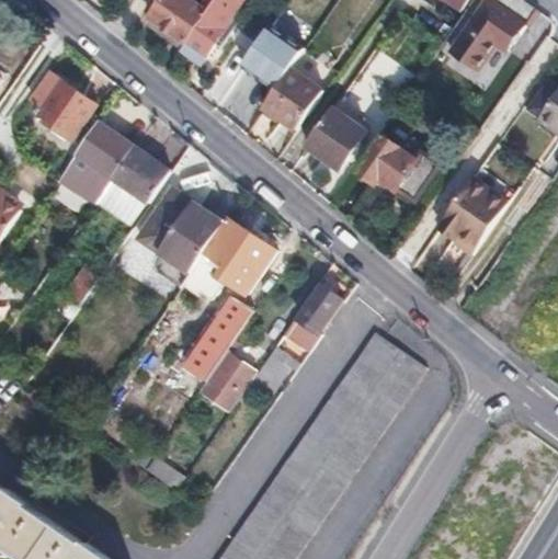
[(159,0),(149,15),(185,40),(206,9),(193,0),(159,0)]
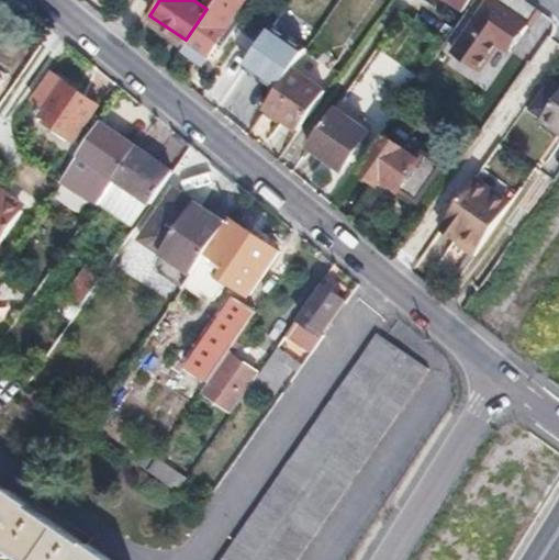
[(186,40),(179,48),(198,62),(203,53),(205,55),(214,42),(220,45),(250,0),(213,0),(207,9),(186,40)]
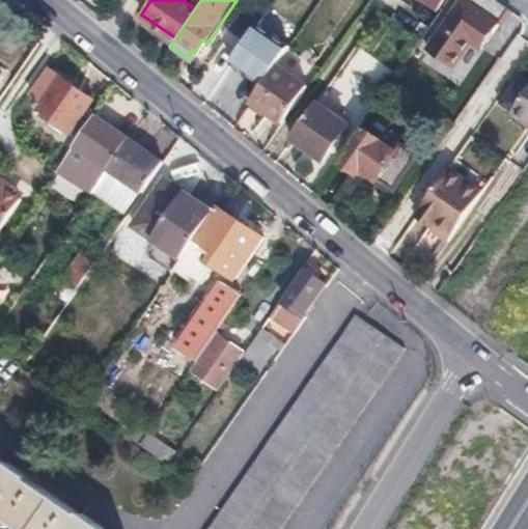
[(423,0),(437,9),(444,0),(423,0)]
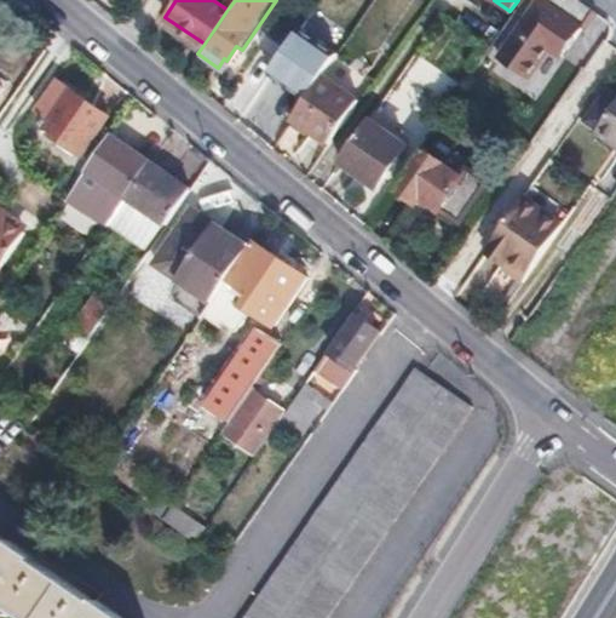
[(558,56),(592,10),(577,0),(539,0),(498,58),(525,78),(547,47),(558,56)]
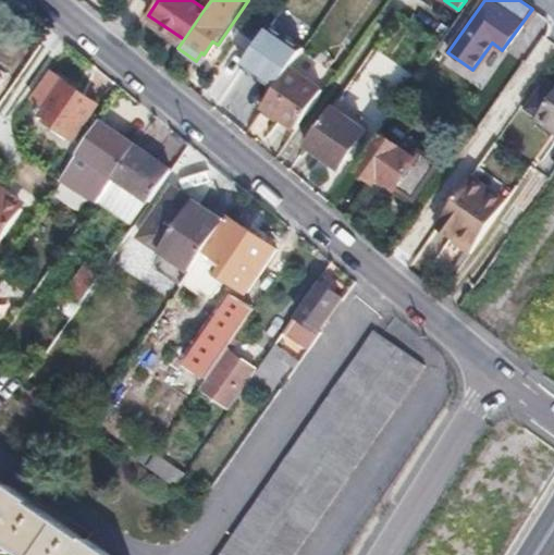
[(268,23),(239,64),(272,87),(287,66),(302,46),(268,23)]
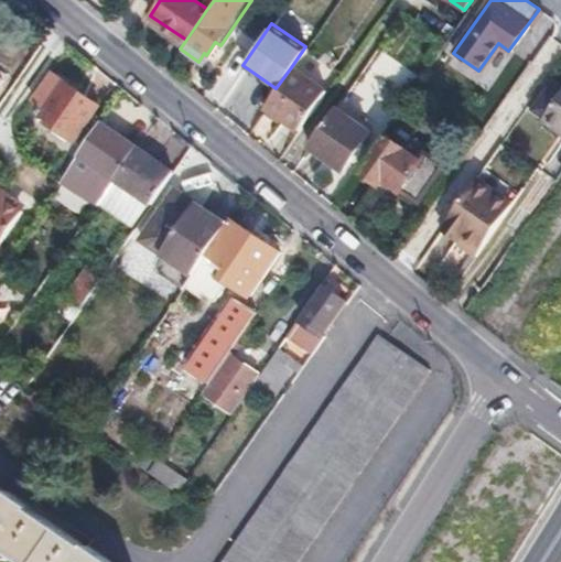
[(230,50),(219,66),(234,75),(245,58),(230,50)]
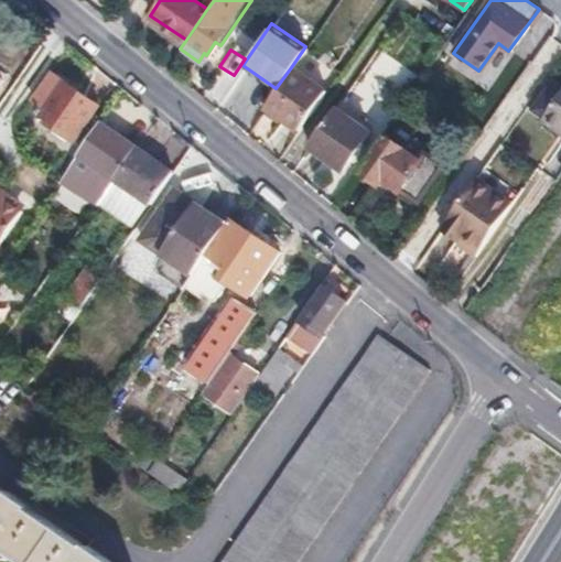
[(364,86),(391,97),(403,63),(376,53),(364,86)]
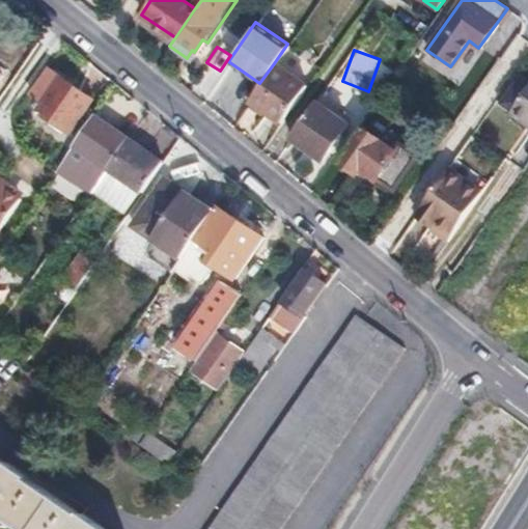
[(511,108),(527,119),(527,50),(519,65),(496,96),(511,108)]
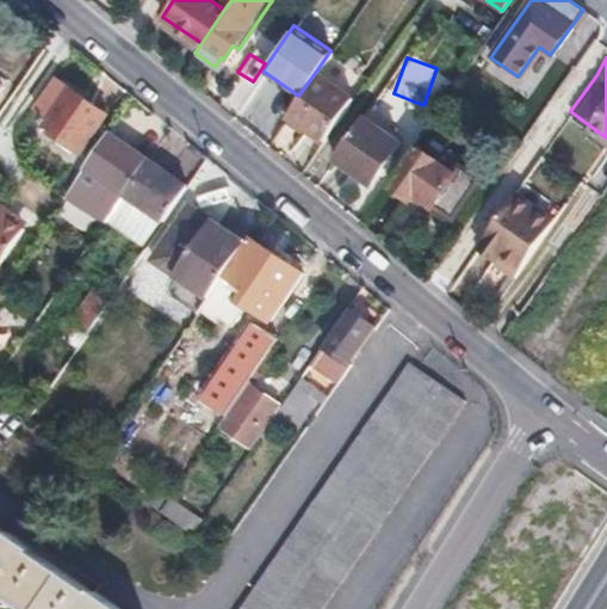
[(315,73),(298,96),(286,114),(299,123),(324,139),(352,98),(315,73)]
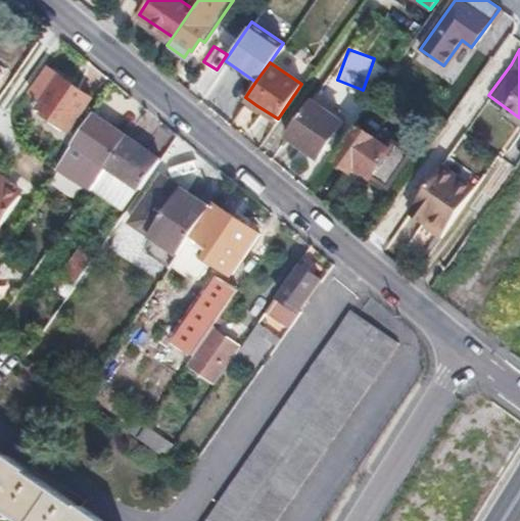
[(41,98),(34,107),(65,130),(88,96),(56,75),(44,65),(29,89),(41,98)]
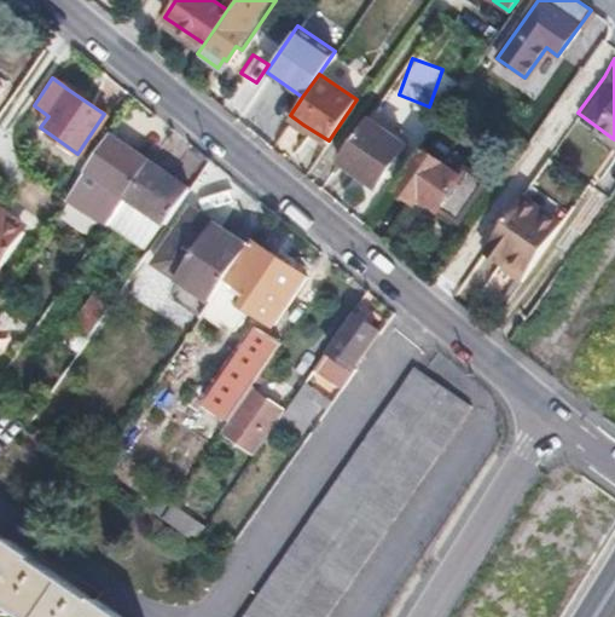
[(290,115),(285,122),(299,132),(303,125),(290,115)]
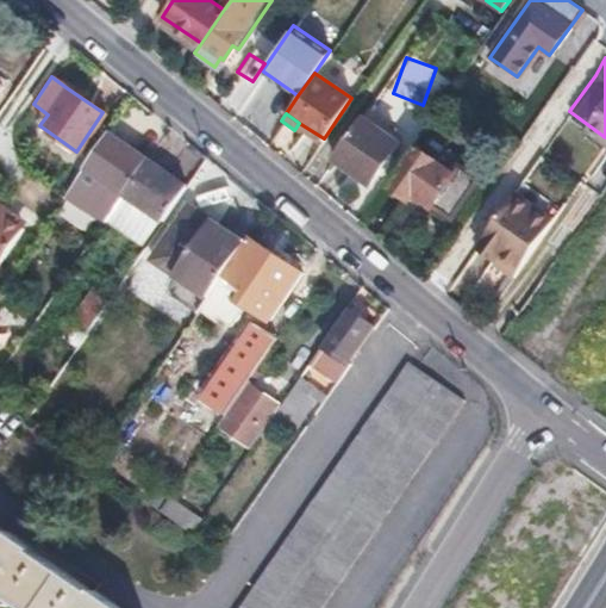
[(362,116),(333,156),(370,181),(399,142),(362,116)]
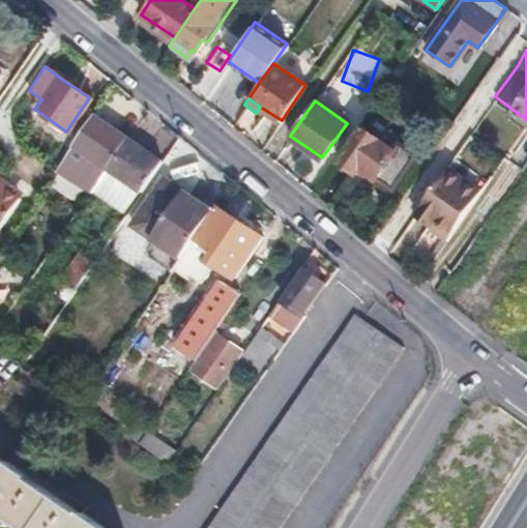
[(90,114),(54,166),(82,186),(98,163),(104,166),(115,151),(124,138),(90,114)]
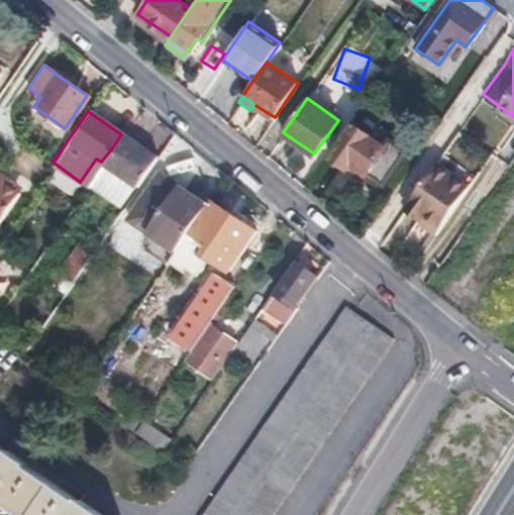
[(352,125),(330,158),(348,170),(352,165),(369,176),(370,175),(381,183),(402,150),(387,139),(382,146),(352,125)]
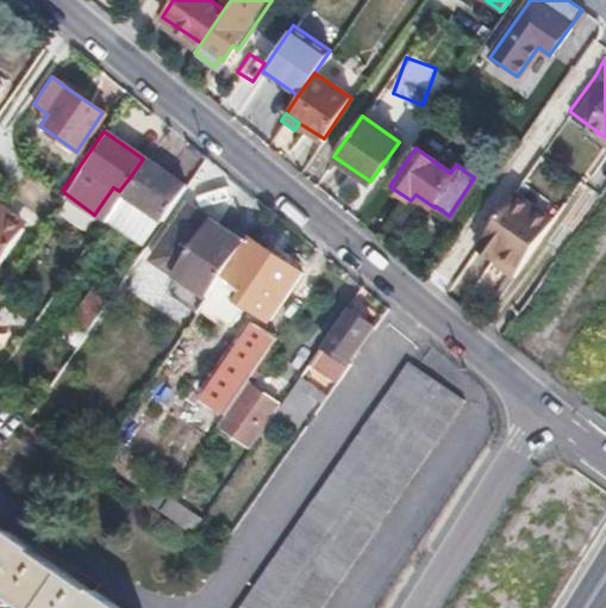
[(132,174),(119,191),(101,218),(143,246),(162,219),(183,187),(143,159),(132,174)]
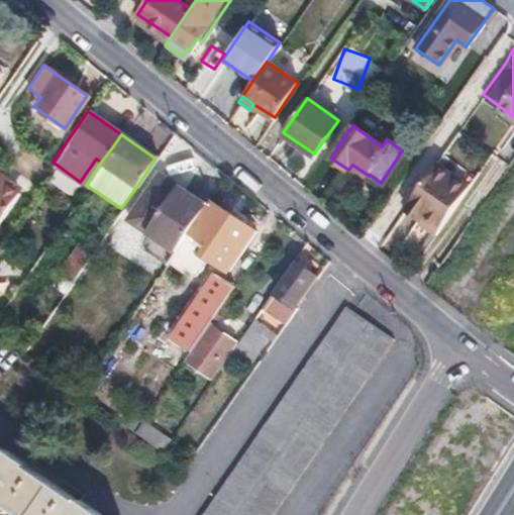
[(80,182),(86,185),(101,162),(96,159),(80,182)]
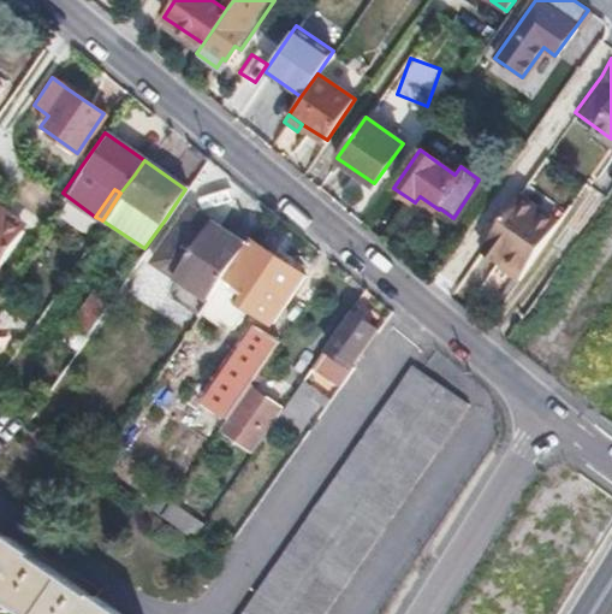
[(518,192),(482,242),(522,270),(558,219),(518,192)]
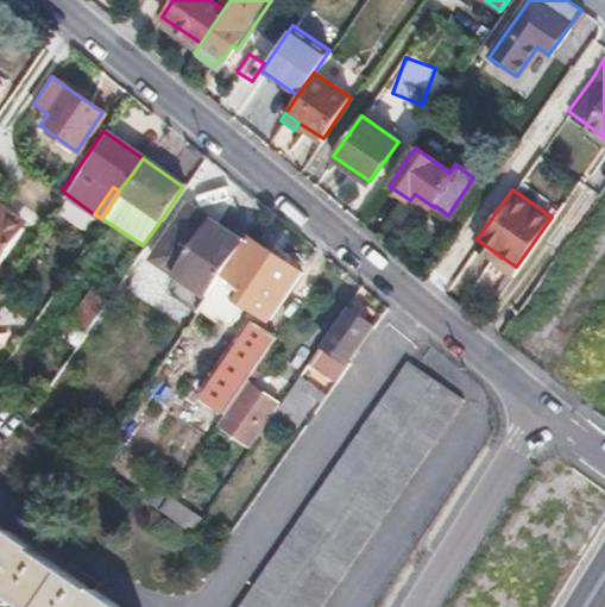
[(0,213),(20,227),(24,221),(0,204),(0,213)]
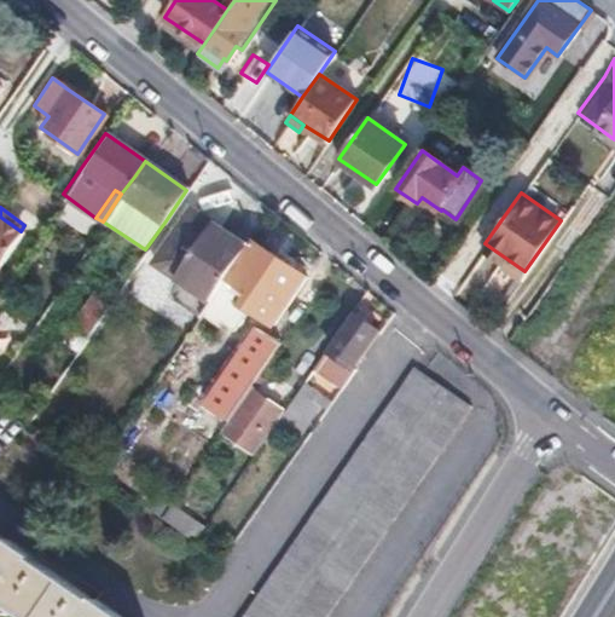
[(190,208),(154,261),(198,292),(233,237),(190,208)]
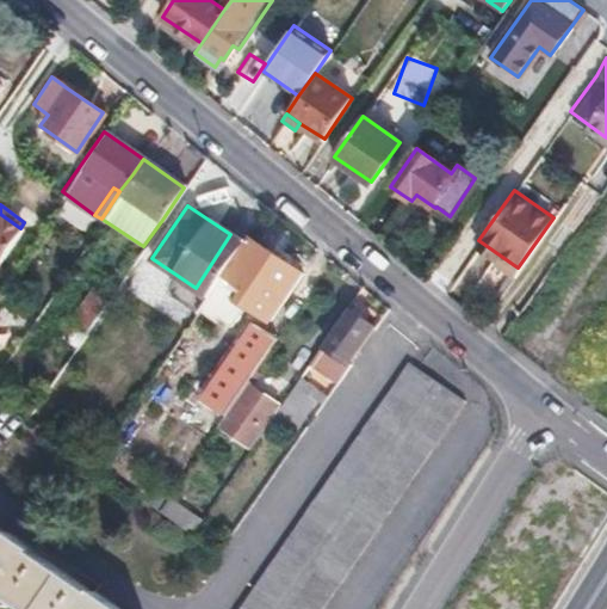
[(0,257),(20,228),(0,214),(0,257)]
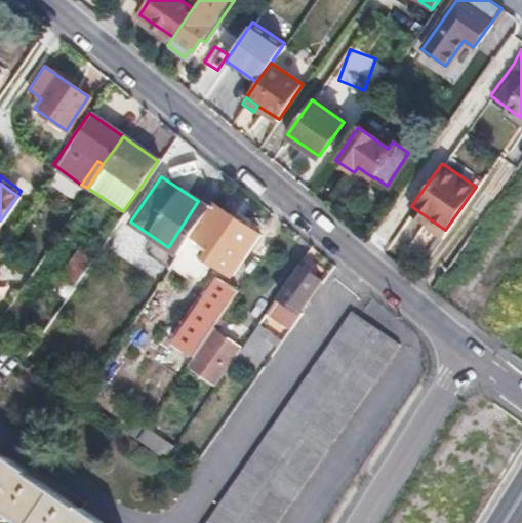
[(189,235),(184,243),(190,248),(196,239),(209,248),(203,257),(230,275),(257,234),(213,203),(192,237),(189,235)]
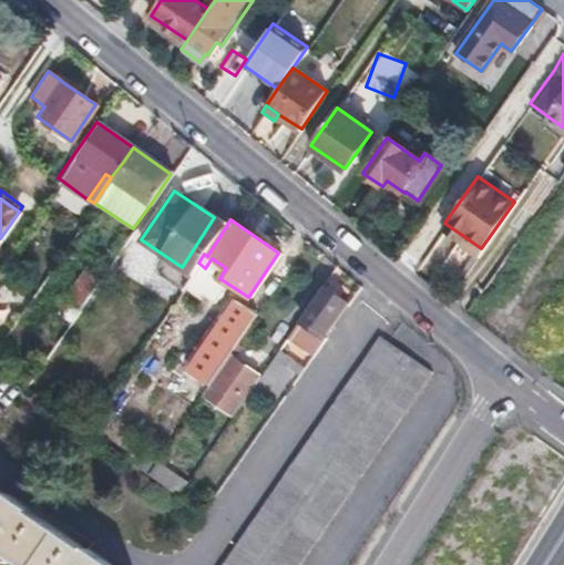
[(62,297),(77,307),(96,278),(81,268),(62,297)]
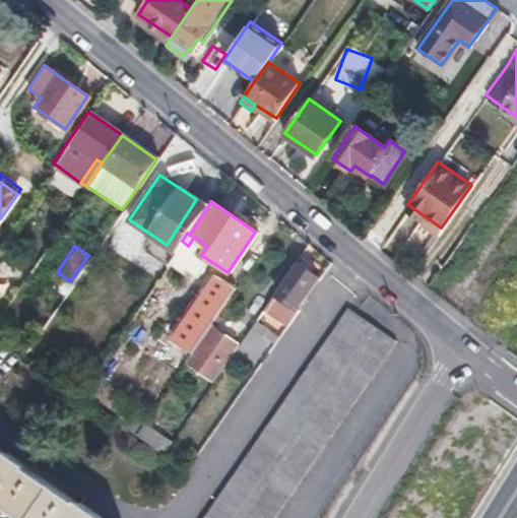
[(175,250),(167,263),(182,272),(190,260),(175,250)]
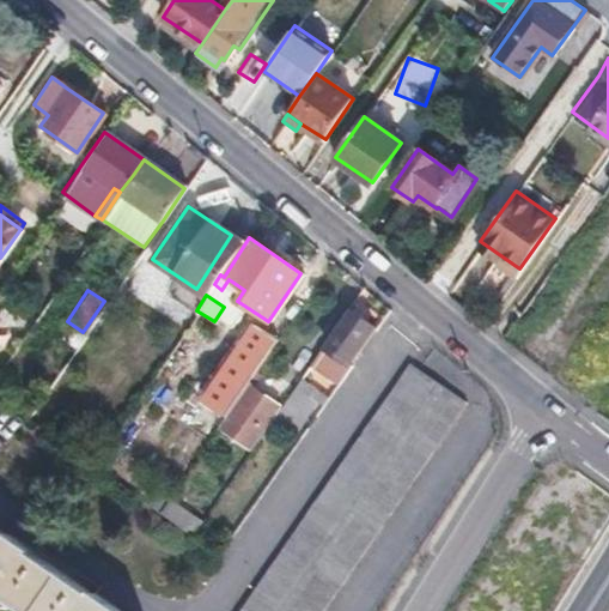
[(311,367),(336,383),(349,364),(347,363),(372,327),(348,310),(323,346),(323,351),(311,367)]
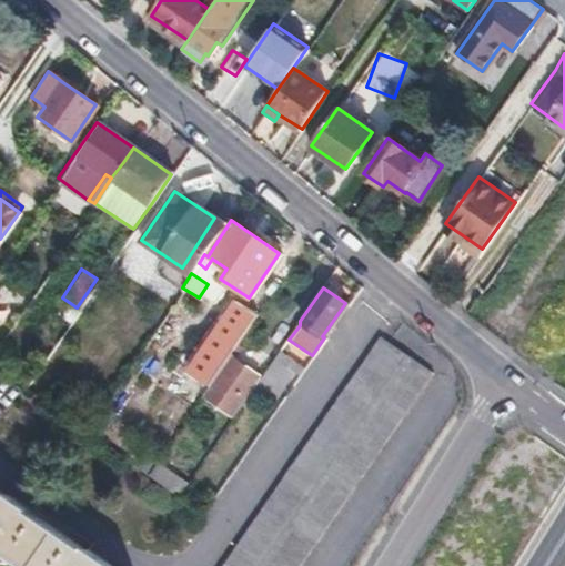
[(187,371),(208,385),(226,355),(255,314),(233,300),(187,371)]
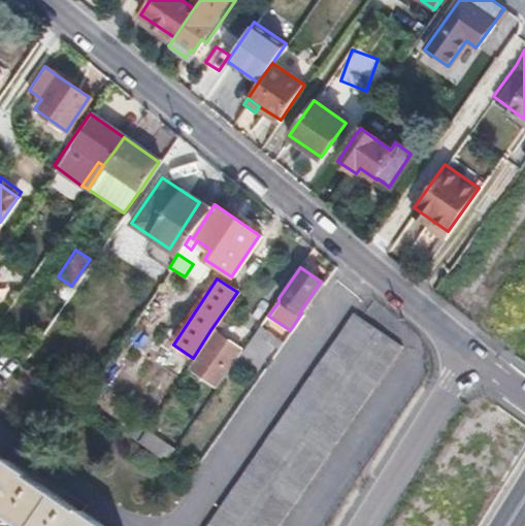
[(398,346),(352,314),(261,446),(215,513),(205,525),(275,525),(340,432),(398,346)]
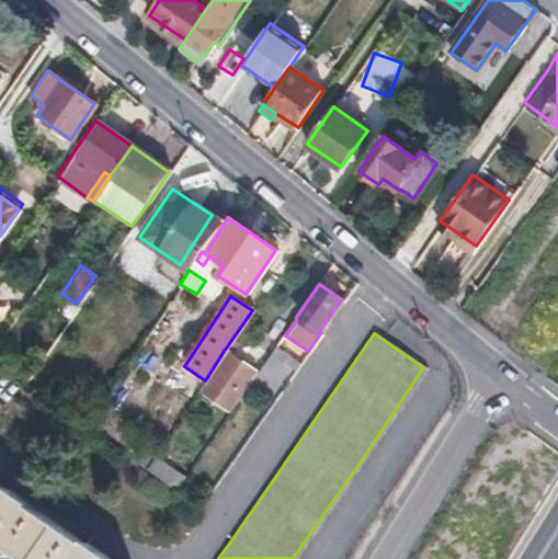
[(287,356),(272,345),(253,372),(251,375),(271,388),(287,366),(282,363),(287,356)]
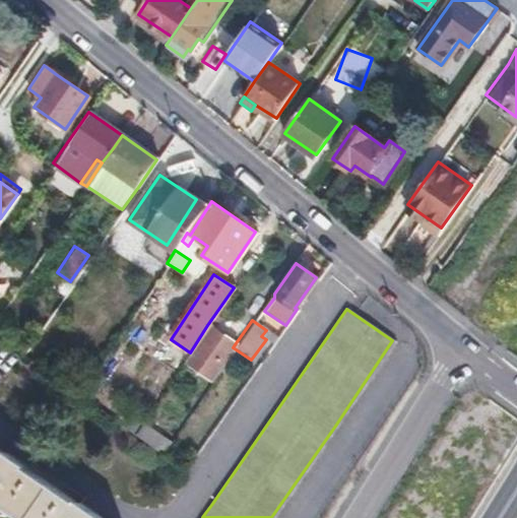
[(190,352),(184,362),(205,376),(212,368),(209,365),(212,361),(219,366),(233,347),(235,344),(207,325),(190,352)]
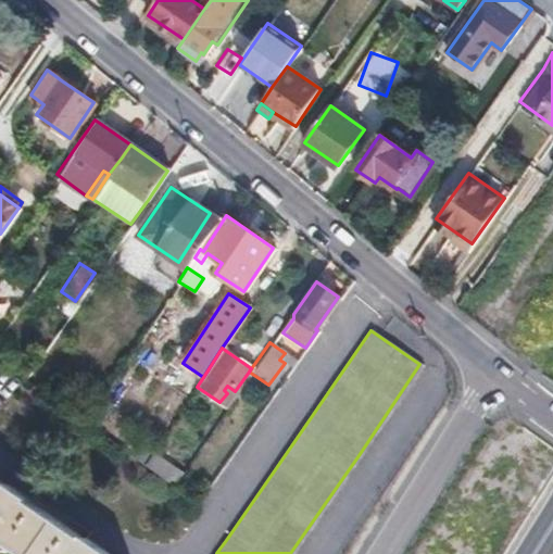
[(153,450),(143,464),(172,485),(181,469),(153,450)]
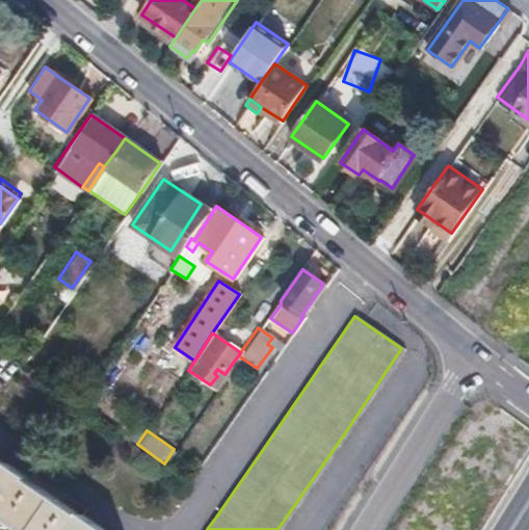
[(0,518),(1,519),(18,529),(101,529),(102,528),(80,513),(78,515),(25,479),(27,476),(5,461),(3,464),(0,461),(0,518)]
